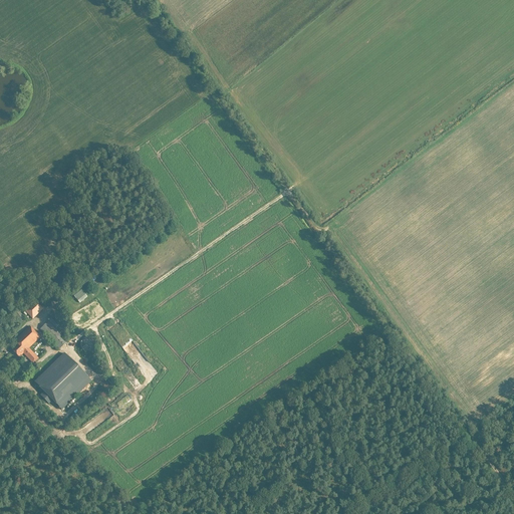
[(81,289),(73,296),(79,303),(87,296),(81,289)]
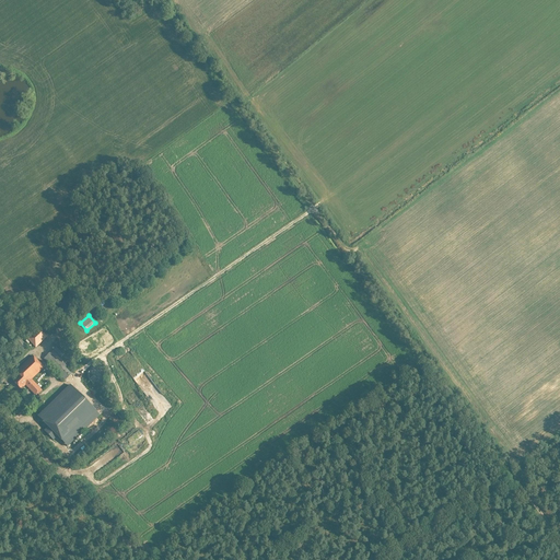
[(26,339),(35,348),(49,335),(49,334),(53,330),(45,323),(26,339)]
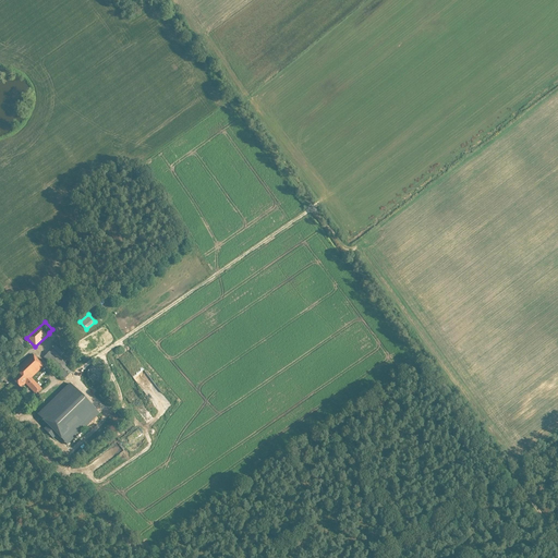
[(43,358),(63,379),(73,371),(70,368),(74,364),(62,351),(65,347),(60,341),(43,358)]
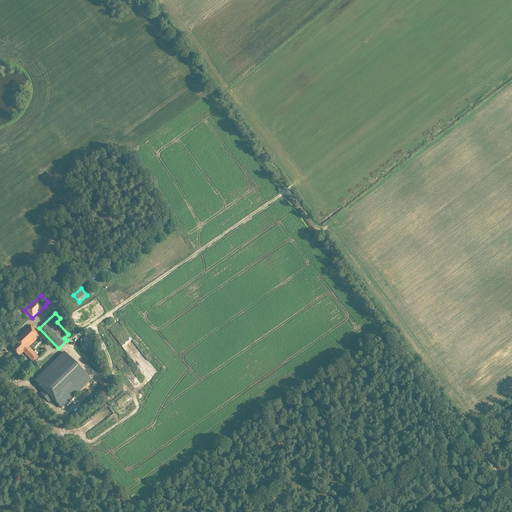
[(30,325),(18,337),(14,340),(18,344),(12,349),(19,356),(21,354),(23,352),(33,362),(38,357),(29,347),(40,336),(30,325)]
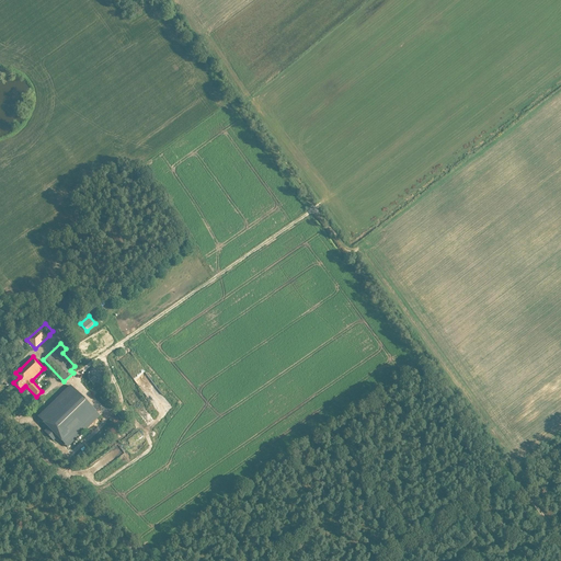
[(104,377),(104,376),(104,375),(104,374),(103,373),(103,371),(102,371),(102,370),(101,369),(100,369),(100,368),(99,368),(98,368),(96,368),(95,368),(94,368),(93,368),(92,369),(91,369),(90,370),(90,371),(89,371),(89,373),(88,374),(88,375),(88,376),(88,377),(88,378),(88,379),(89,380),(90,381),(90,382),(91,382),(92,384),(93,384),(94,385),(95,385),(96,385),(98,385),(99,384),(100,384),(101,384),(101,382),(102,382),(102,381),(103,380),(103,379),(104,379),(104,378),(104,377)]
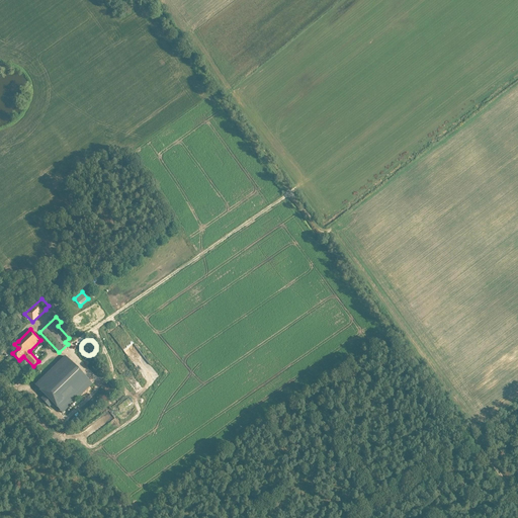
[(95,381),(68,354),(38,382),(48,393),(44,396),(52,405),(56,401),(65,411),(95,381)]
